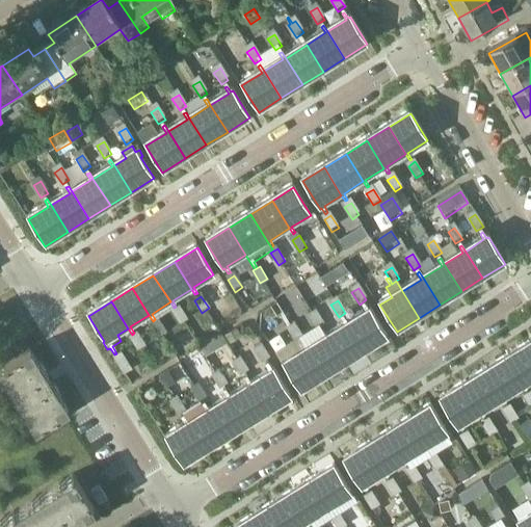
[(348,324),(365,351),(388,338),(371,311),(369,312),(365,306),(363,307),(367,313),(348,324)]
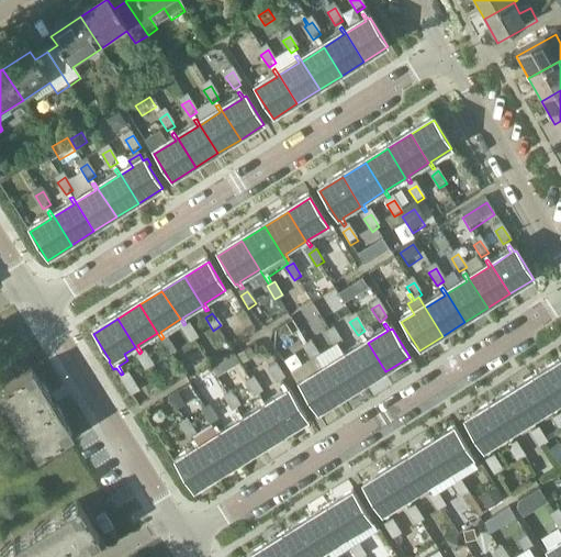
[(182,332),(191,344),(198,340),(190,327),(182,332)]
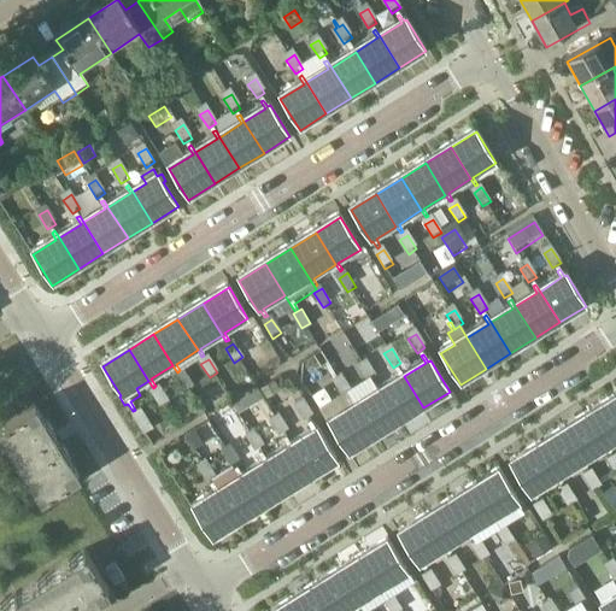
[(359,369),(368,383),(376,379),(367,364),(359,369)]
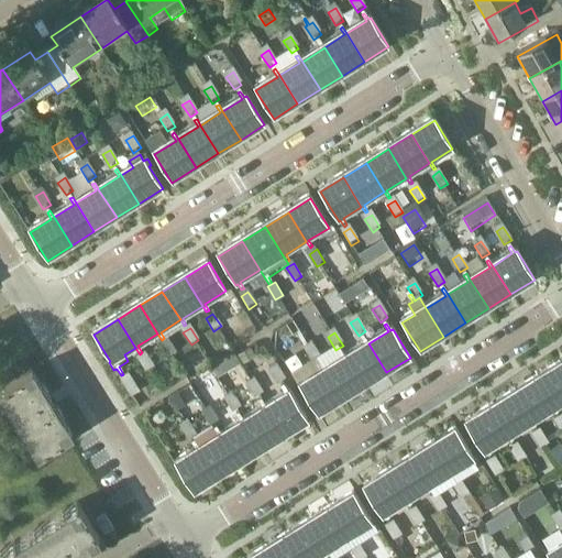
[(386,372),(368,343),(364,337),(362,339),(366,346),(346,358),(364,386),(386,372)]
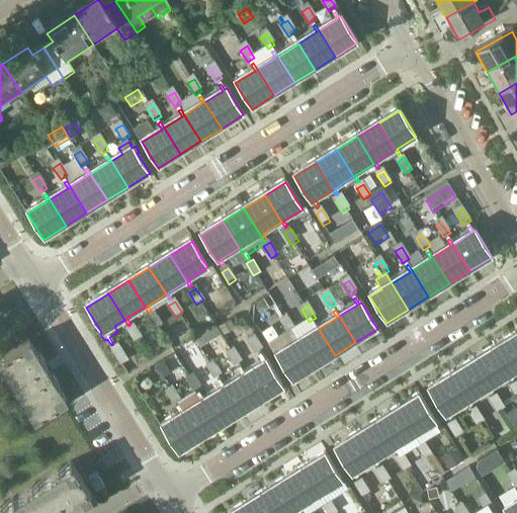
[(148,318),(155,330),(162,326),(155,314),(148,318)]
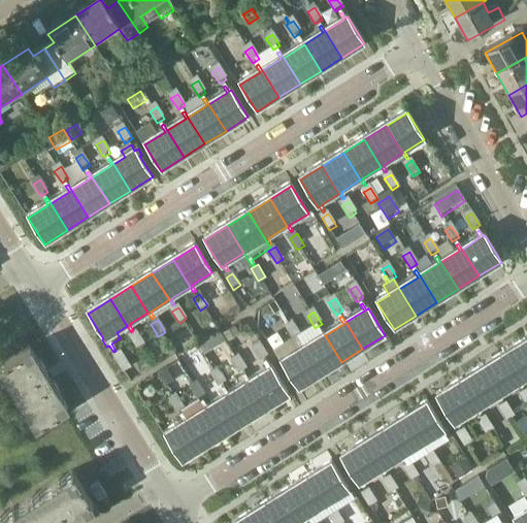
[(286,329),(294,341),(300,337),(293,325),(286,329)]
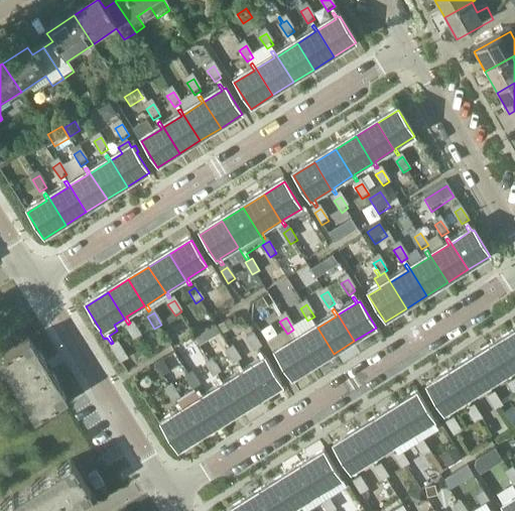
[(236,330),(230,322),(219,329),(225,337),(236,330)]
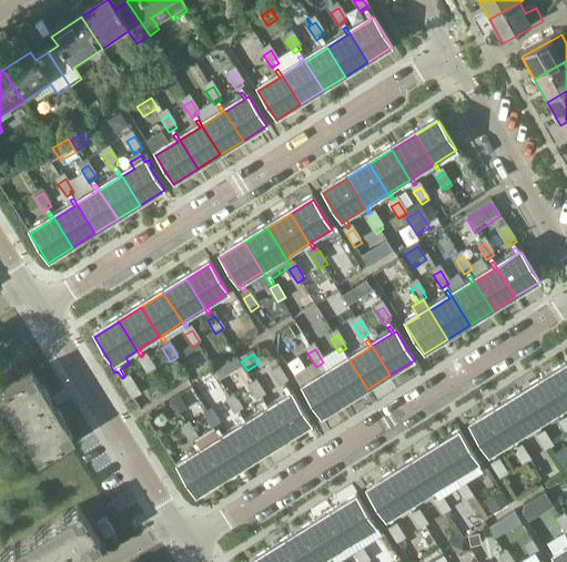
[(367,389),(350,360),(345,354),(343,356),(346,363),(326,375),(345,404),(367,389)]
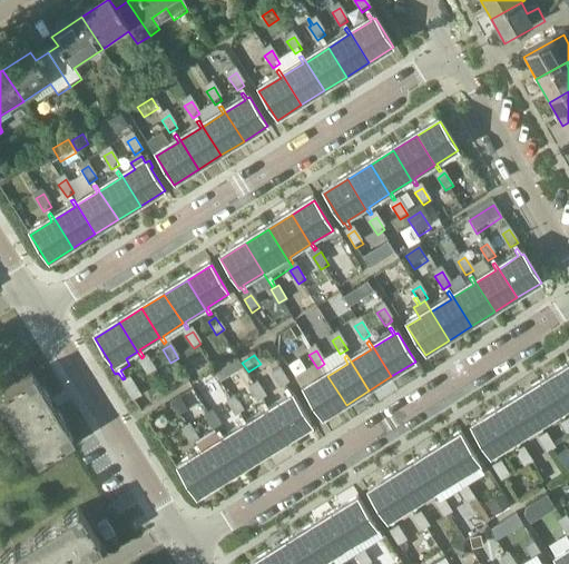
[(140,364),(148,377),(156,373),(147,359),(140,364)]
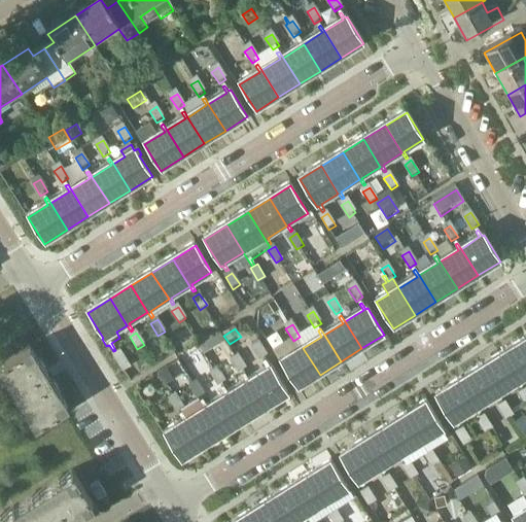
[(320,375),(303,348),(300,342),(296,343),(301,349),(281,361),(297,388),(320,375)]
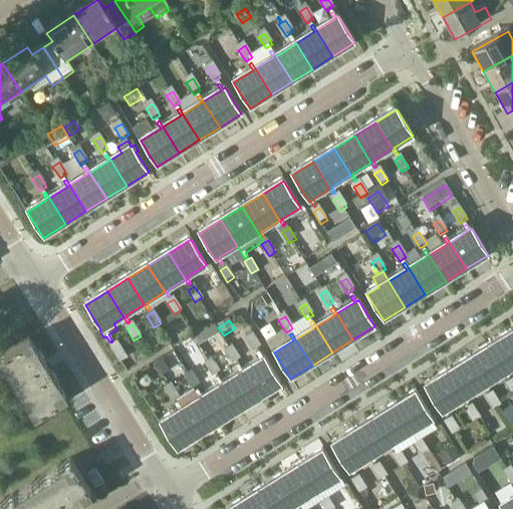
[(506,373),(512,368),(512,342),(508,335),(488,348),(504,374),(508,380),(510,378),(506,373)]
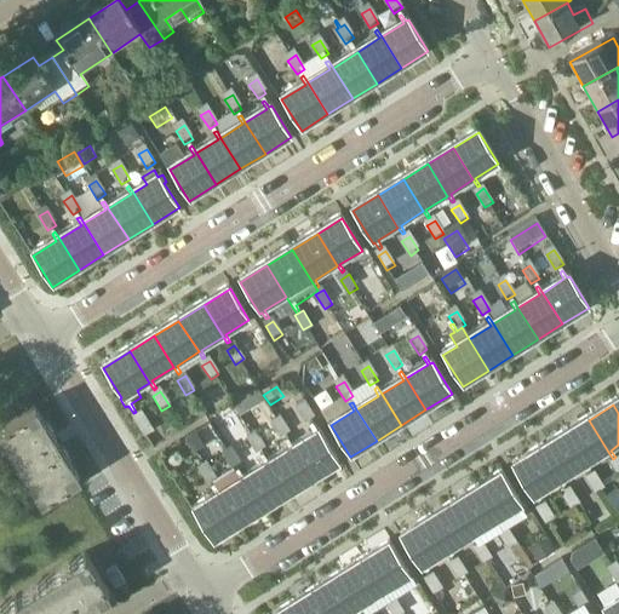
[(298,411),(307,425),(315,420),(305,406),(298,411)]
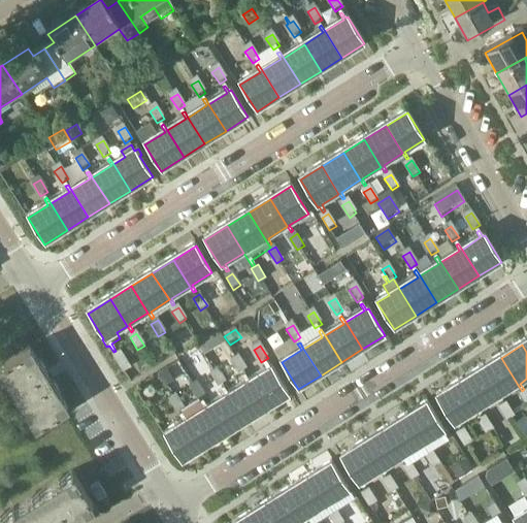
[(132,370),(120,350),(111,354),(125,374),(132,370)]
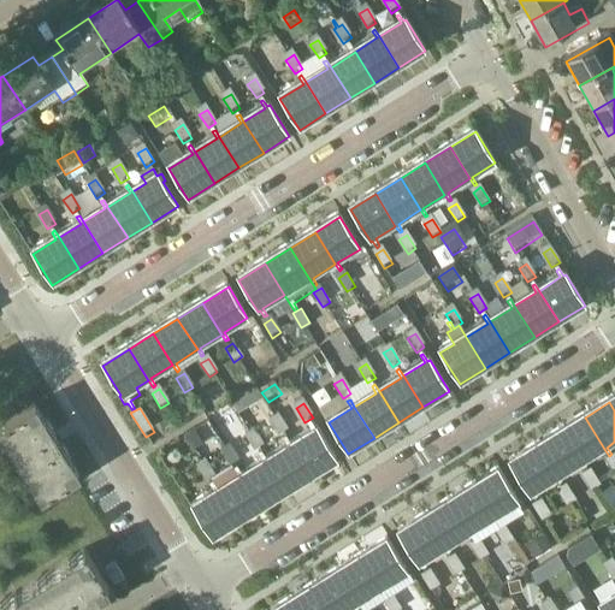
[(54,438),(55,438),(47,424),(46,425),(35,409),(0,431),(0,437),(42,503),(80,479),(70,465),(72,462),(63,448),(61,449),(54,438)]
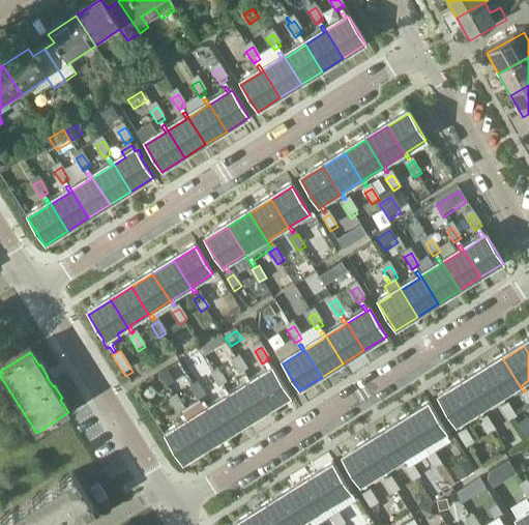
[(520,386),(503,359),(481,373),(499,400),(502,406),(505,404),(501,398),(520,386)]
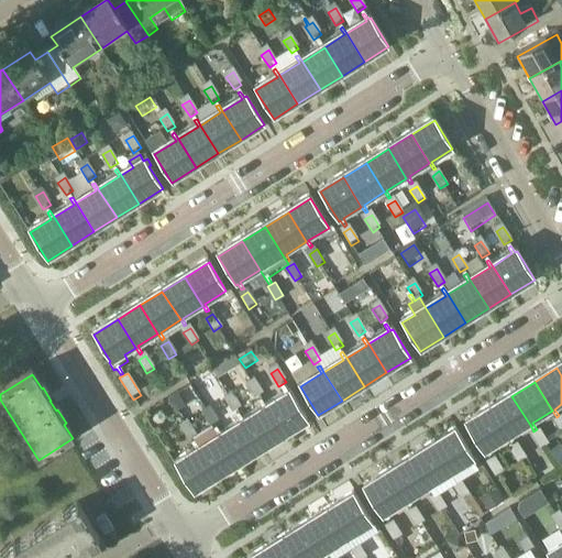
[(248,387),(256,400),(263,395),(255,383),(248,387)]
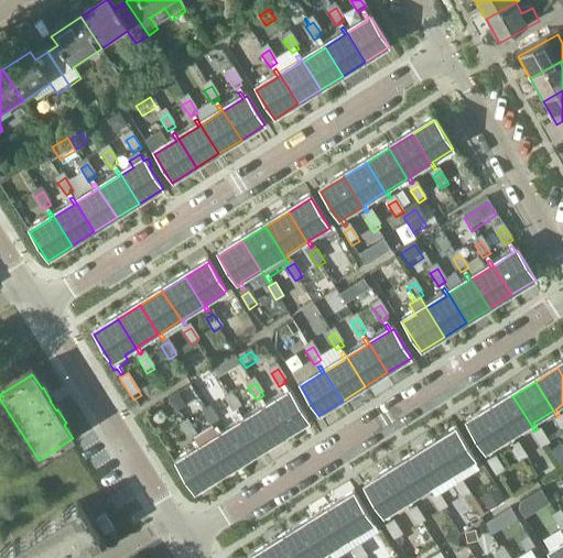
[(284,436),(309,422),(291,393),(290,394),(285,387),(283,389),(287,395),(267,408),(284,436)]
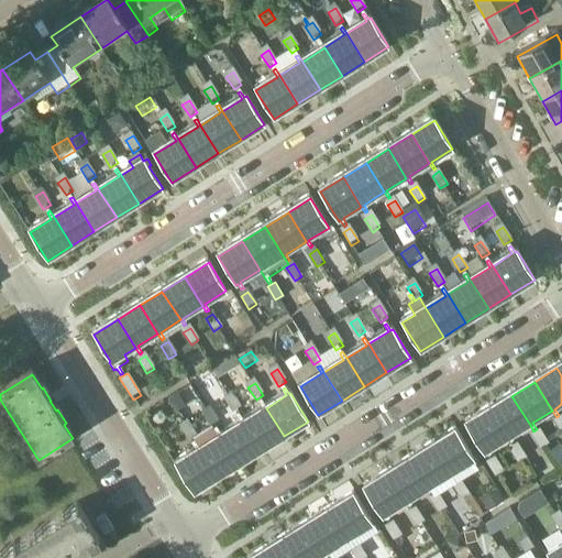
[(169,402),(169,403),(177,415),(186,409),(178,396),(169,402)]
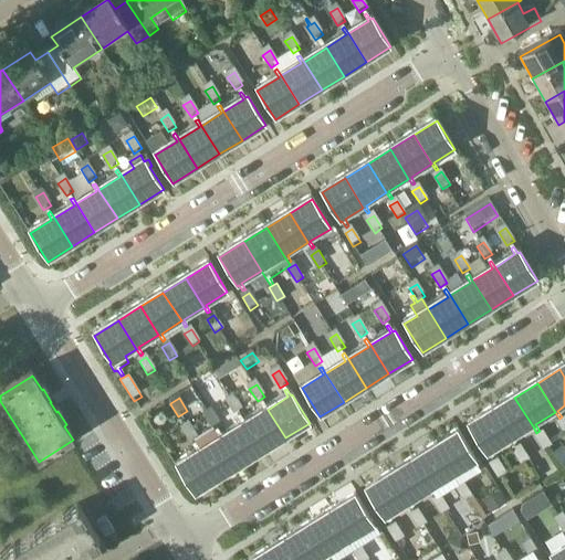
[(227,402),(236,415),(242,411),(234,398),(227,402)]
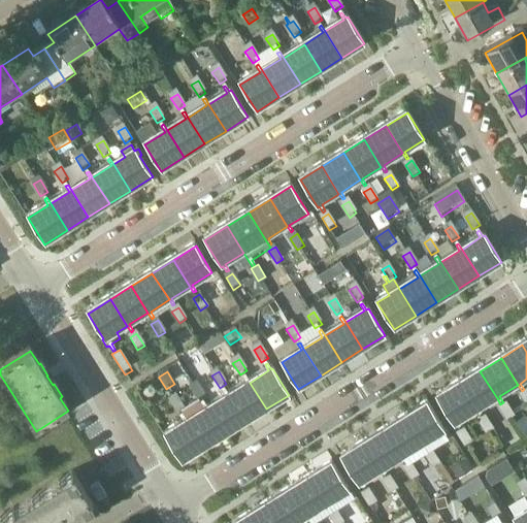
[(497,398),(480,371),(459,385),(475,411),(480,417),(482,416),(479,410),(497,398)]
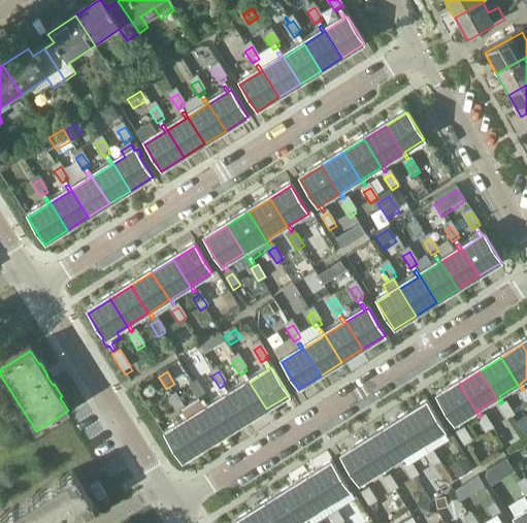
[(266,409),(250,383),(246,377),(243,378),(248,384),(229,395),(245,422),(266,409)]
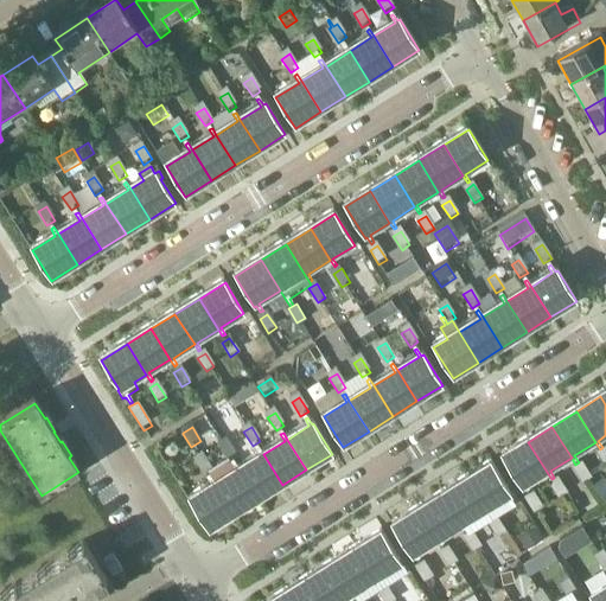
[(219,447),(228,461),(236,456),(227,442),(219,447)]
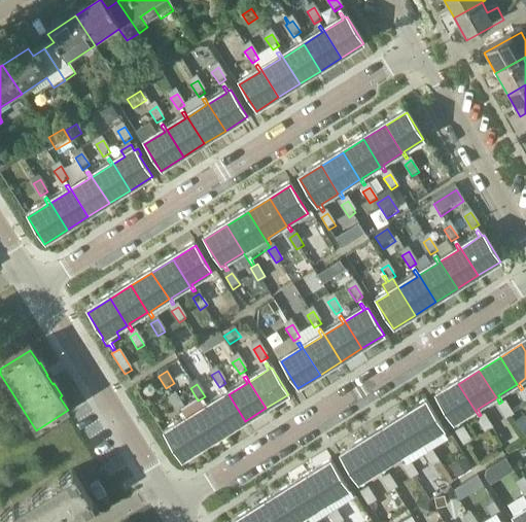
[(456,422),(475,410),(458,384),(435,397),(453,424),(454,423),(458,429),(460,428),(456,422)]
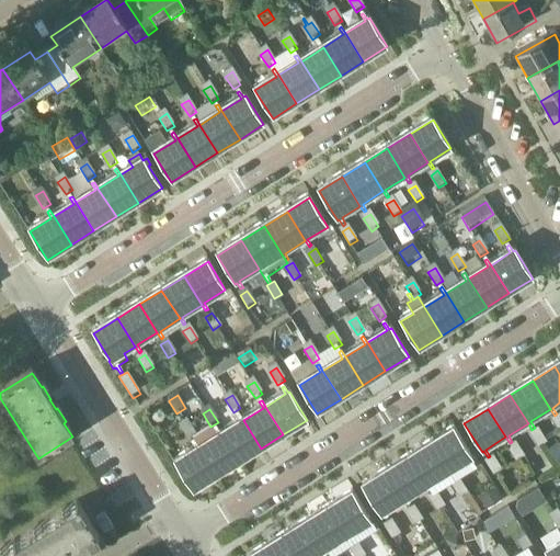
[(239,463),(261,449),(243,420),(240,413),(237,416),(241,422),(221,434),(239,463)]
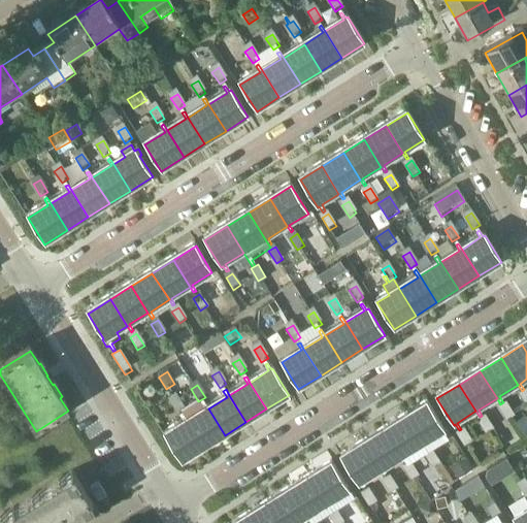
[(170,402),(177,415),(185,411),(176,398),(170,402)]
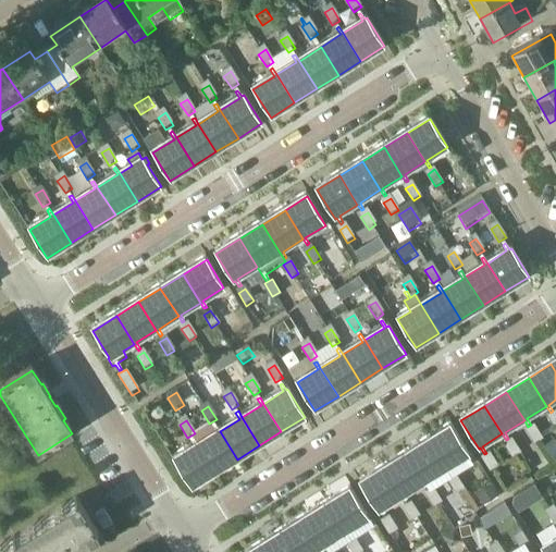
[(237,460),(220,431),(215,425),(213,427),(217,433),(198,445),(197,445),(215,474),(237,460)]
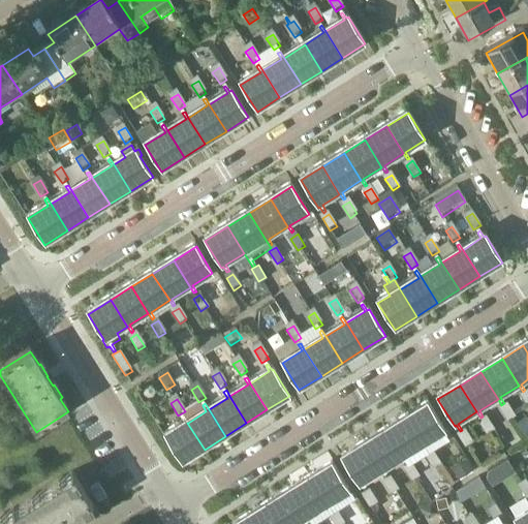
[(406,419),(423,445),(427,452),(429,450),(426,444),(443,433),(445,432),(445,431),(429,404),(406,419)]
